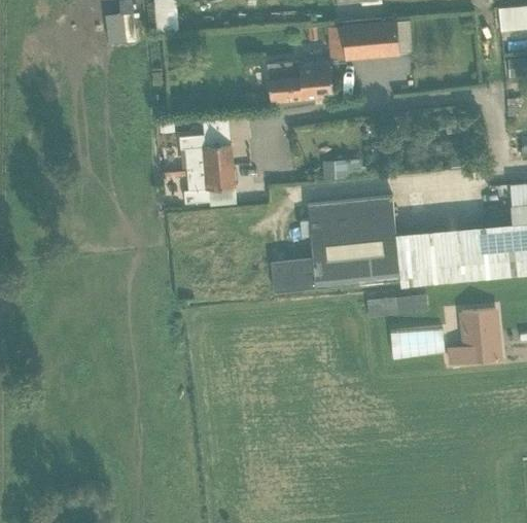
[(175,0),(154,0),(155,33),(176,32),(175,0)]
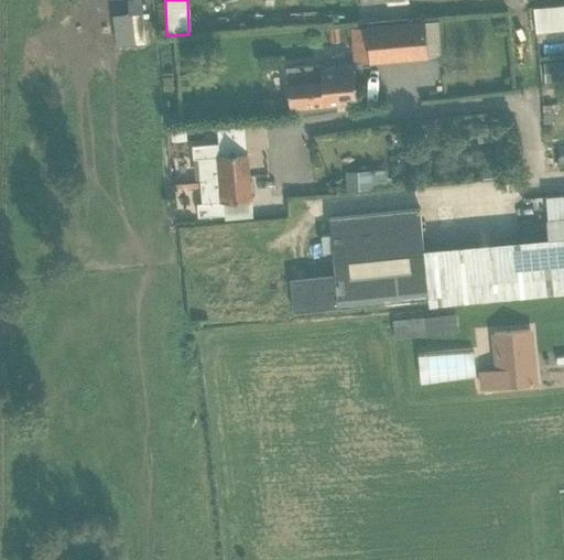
[(563,7),(533,10),(534,34),(563,31),(563,7)]
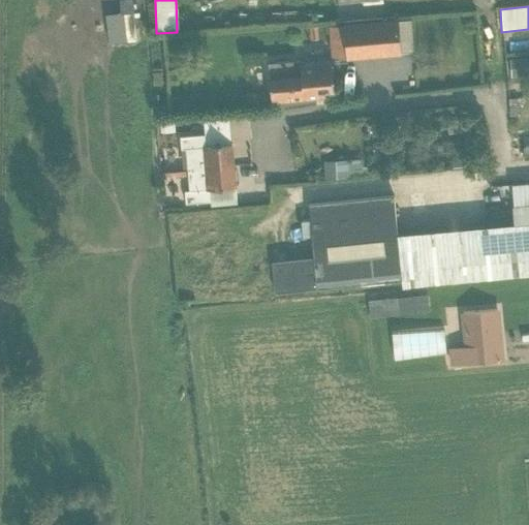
[(345,61),(400,57),(397,21),(342,26),(342,27),(329,29),(332,60),(345,59),(345,61)]
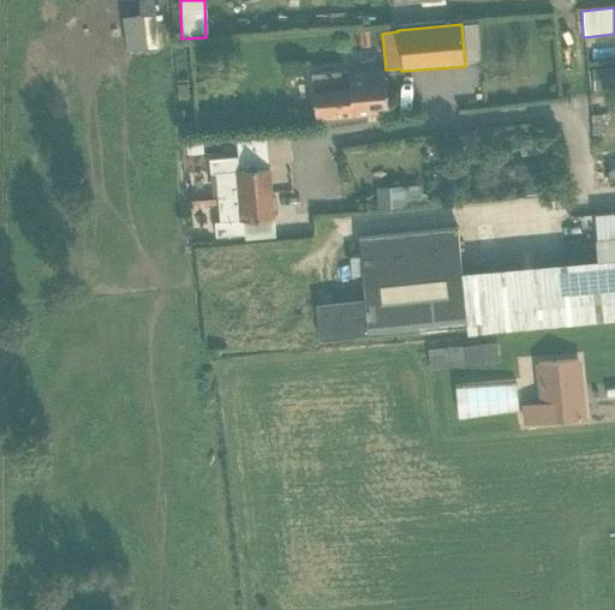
[(595,91),(614,89),(614,69),(592,71),(595,91)]
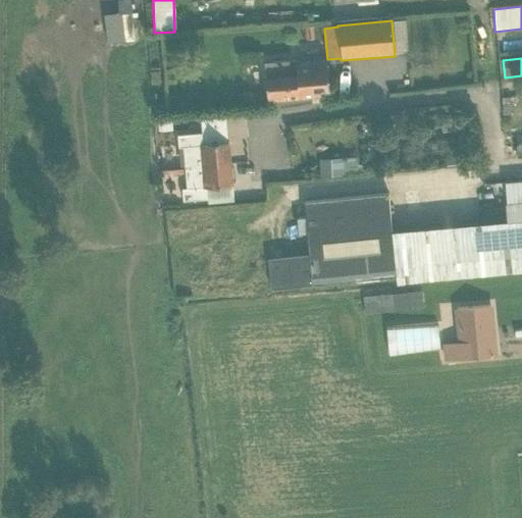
[(268,104),(329,98),(326,63),(298,66),(297,62),(265,65),(268,104)]
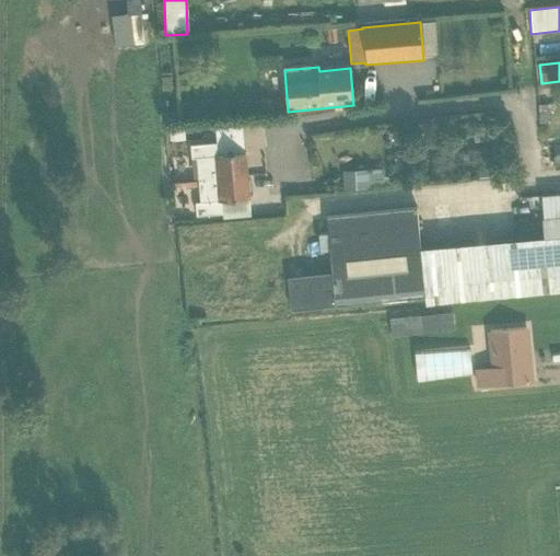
[(265,115),(281,113),(280,102),(264,104),(265,115)]
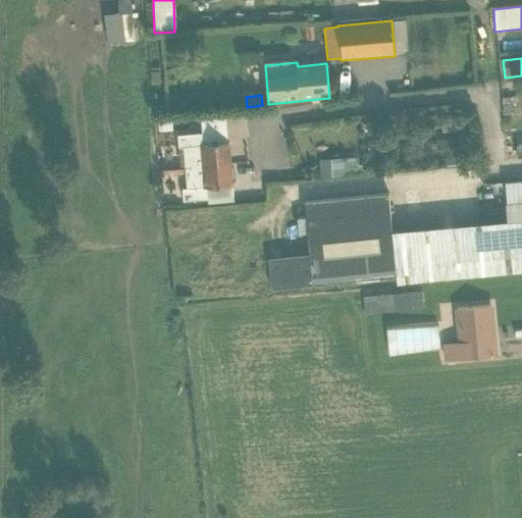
[(503,116),(511,116),(510,105),(518,104),(517,99),(502,100),(503,116)]
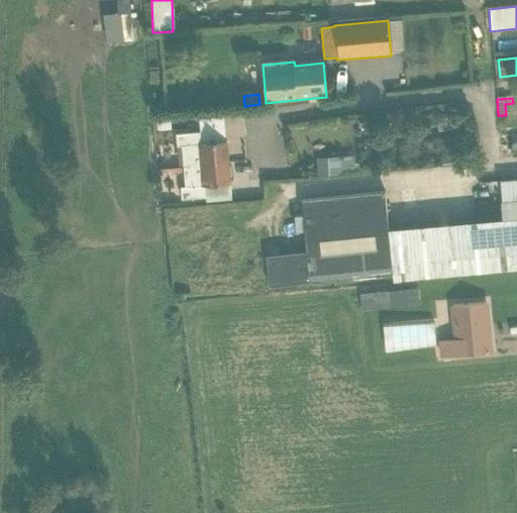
[(438,132),(454,130),(452,117),(437,119),(438,132)]
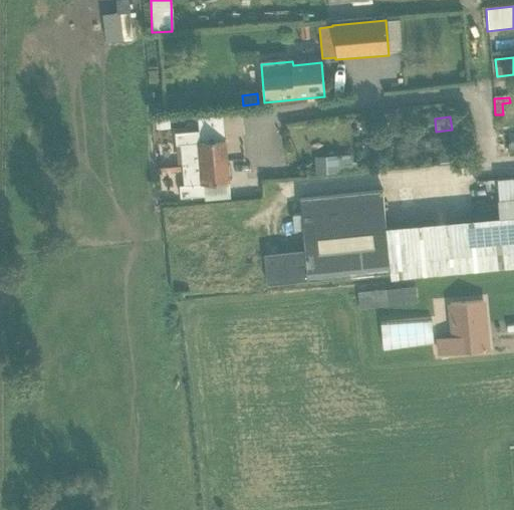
[(182,166),(182,168),(228,164),(225,142),(224,142),(222,117),(197,119),(198,133),(175,136),(178,166),(182,166)]
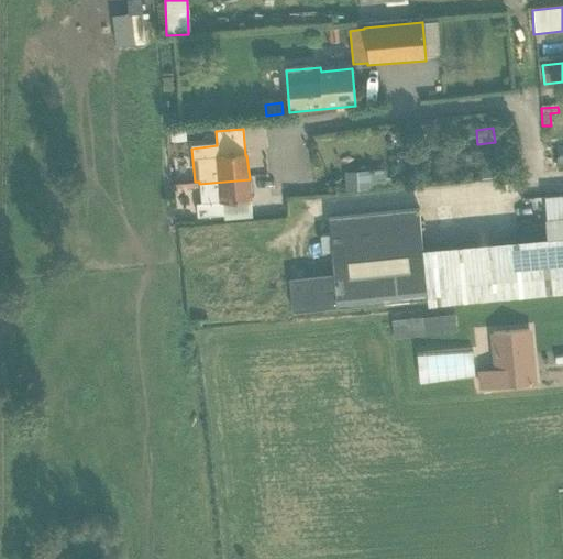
[(346,193),(394,189),(393,181),(386,181),(385,172),(344,174),(346,193)]
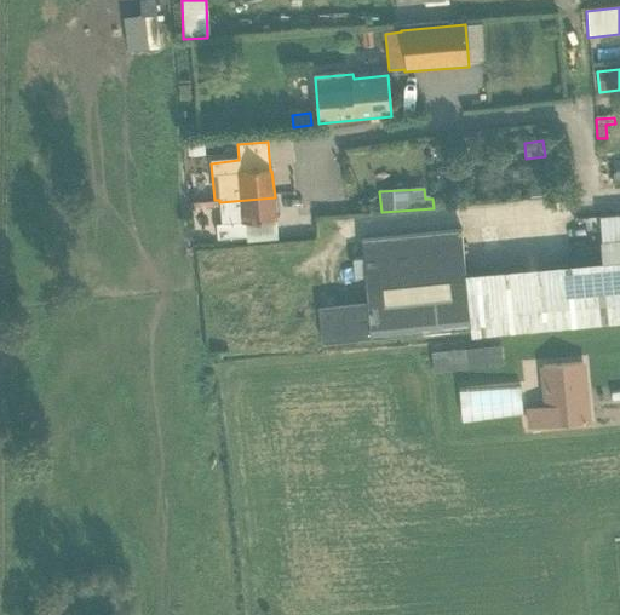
[(274,222),(277,222),(275,197),(219,202),(222,226),(217,226),(218,241),(247,237),(248,246),(276,243),(274,222)]
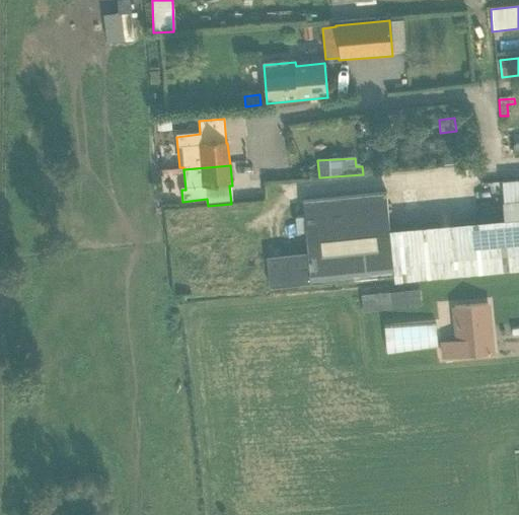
[(267,260),(270,289),(393,277),(393,284),(518,271),(518,180),(502,182),(504,203),(502,204),(504,222),(390,231),(385,194),(302,203),(303,218),(295,218),(297,234),(305,233),(307,254),(267,260)]
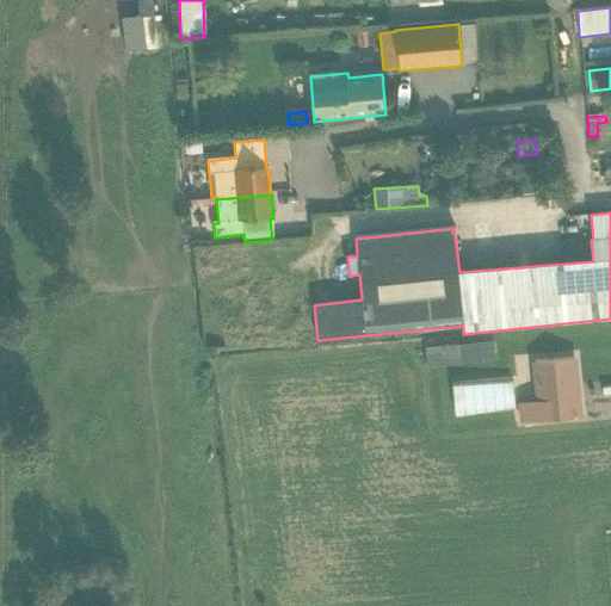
[(427,368),(494,363),(493,344),(426,350),(427,368)]
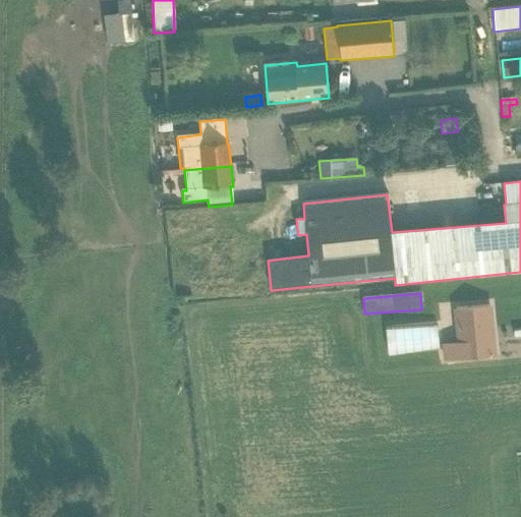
[(443,361),(498,355),(491,305),(453,309),(457,342),(442,344),(443,361)]
